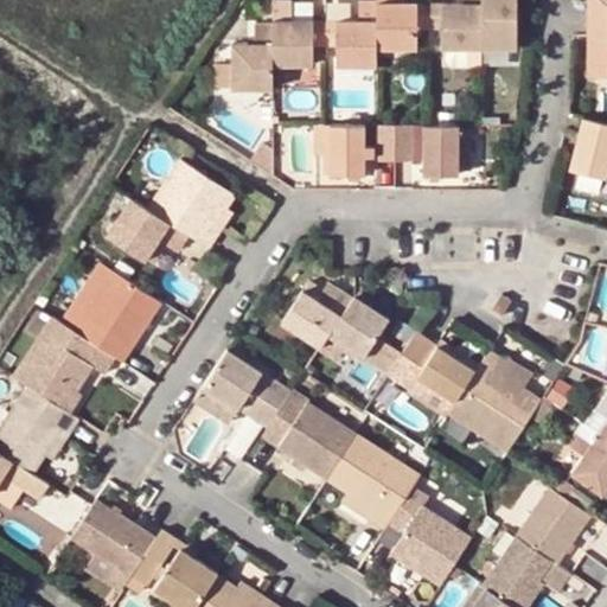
[(377,49),(417,49),(417,5),(395,4),(395,0),(377,0),(377,1),(377,49)]
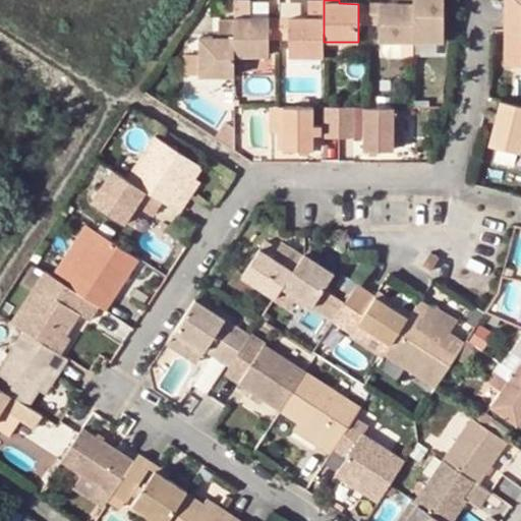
[(380,4),(379,42),(414,43),(414,0),(398,0),(398,4),(380,4)]
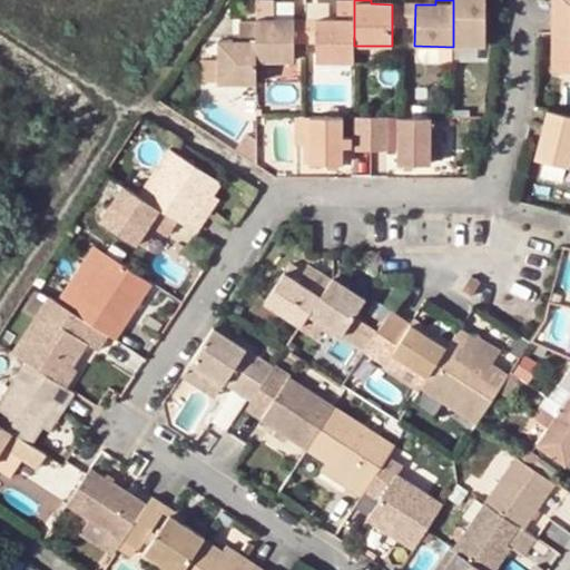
[(453,0),(453,47),(485,46),(485,0),(453,0)]
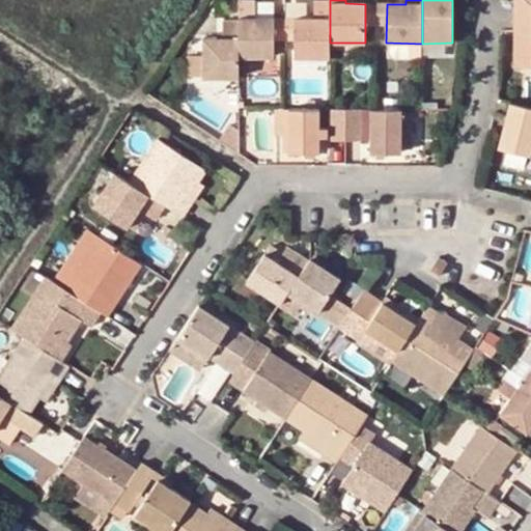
[(530,0),(515,0),(515,18),(530,18),(530,0)]
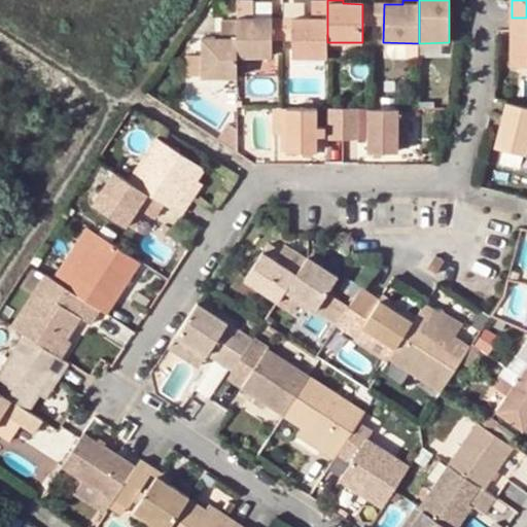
[(237,57),(272,58),(272,19),(253,18),(252,1),(237,1),(237,23),(237,57)]
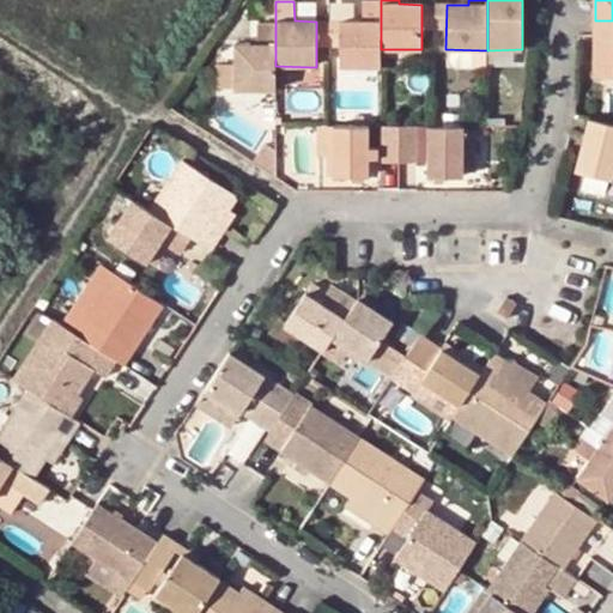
[(363,2),(363,22),(340,22),(340,67),(381,67),(381,49),(381,1),(363,2)]
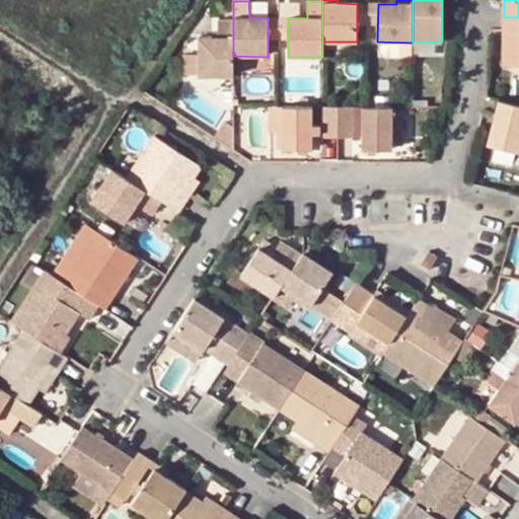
[(367,42),(367,4),(357,4),(357,42),(367,42)]
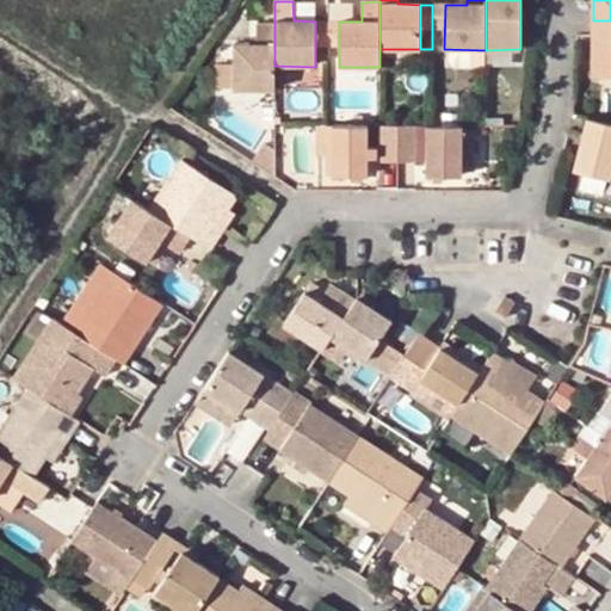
[(444,49),(445,5),(432,5),(432,49),(444,49)]
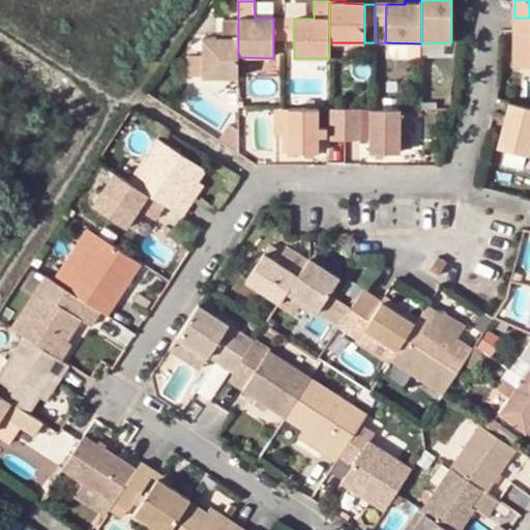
[(514,67),(529,66),(529,18),(514,18),(514,67)]
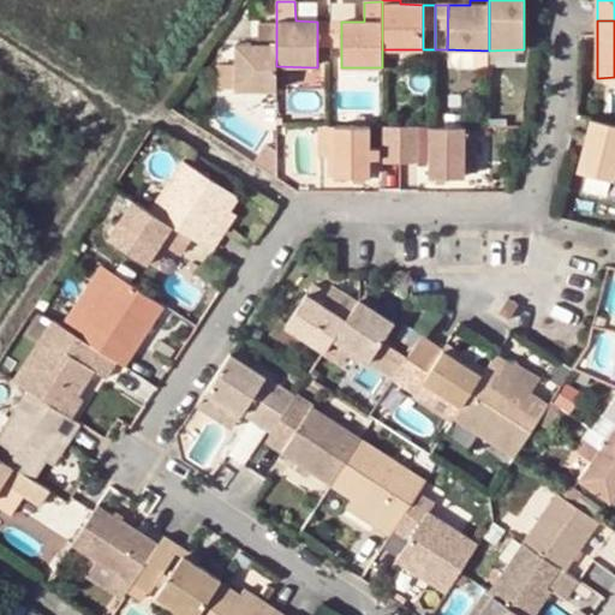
[(329,67),(329,22),(317,22),(317,67),(329,67)]
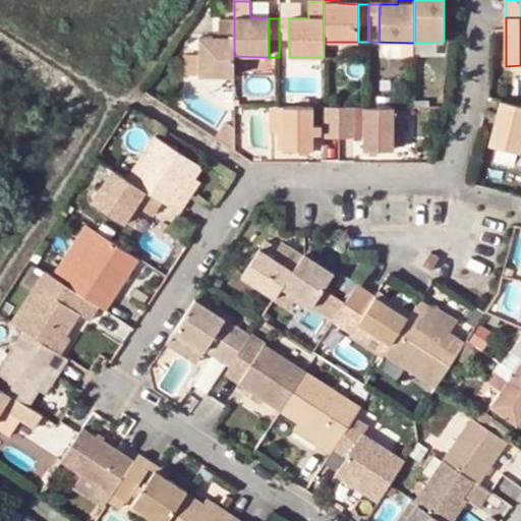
[(279,18),(279,57),(289,57),(289,18),(279,18)]
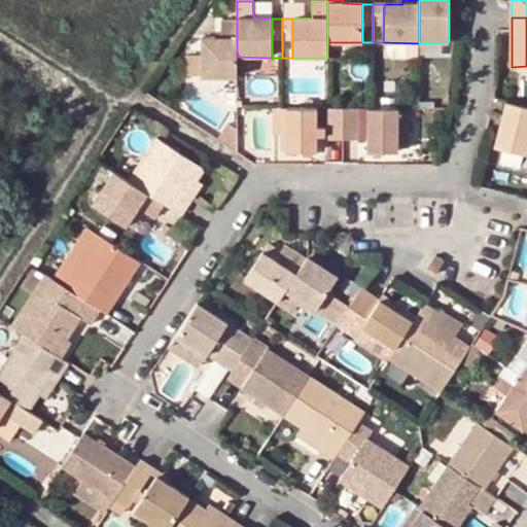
[(237,57),(237,23),(221,22),(220,38),(202,38),(202,55),(184,55),(184,75),(202,75),(202,77),(237,78),(237,57)]
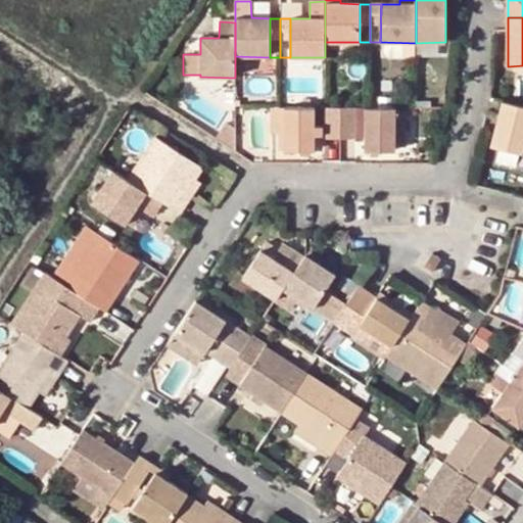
[(491,146),(522,154),(522,149),(522,106),(503,102),(491,146)]
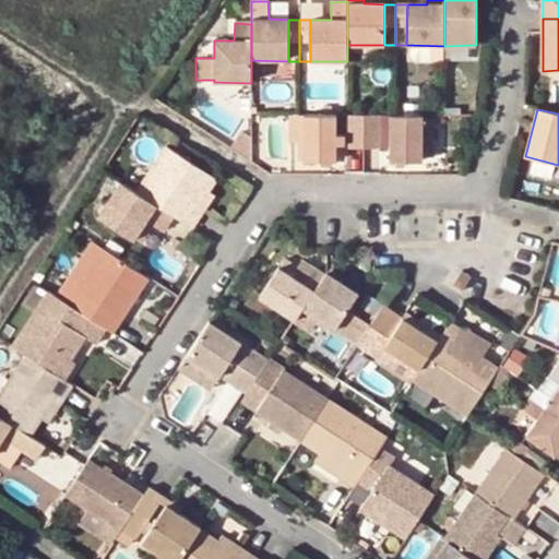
[(298,158),(304,158),(304,115),(299,115),(290,115),(290,142),(298,142),(298,158)]
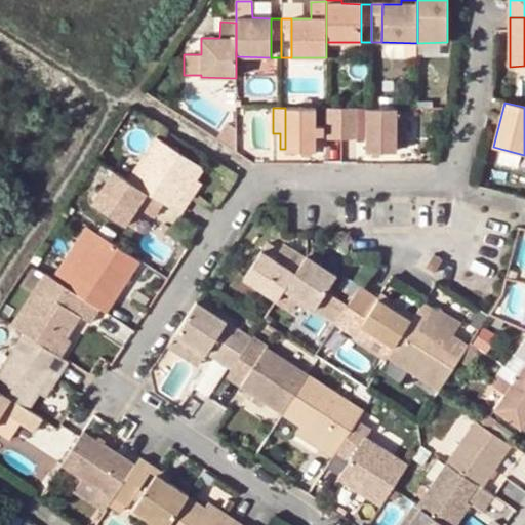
[(285,108),(285,149),(285,151),(315,152),(315,133),(324,134),(324,122),(315,121),(315,108),(285,108)]
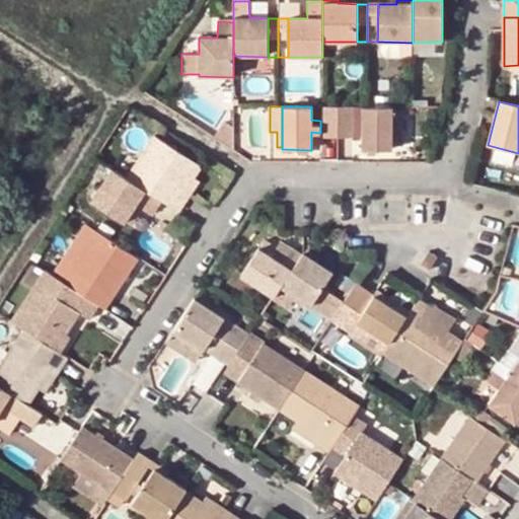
[(322,138),(337,138),(337,107),(322,106),(322,138)]
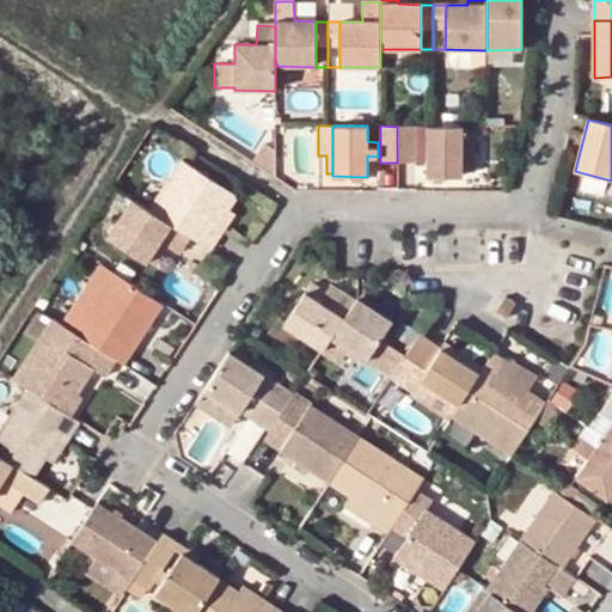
[(427,177),(463,176),(463,170),(463,127),(433,126),(397,127),(397,163),(427,164),(427,177)]
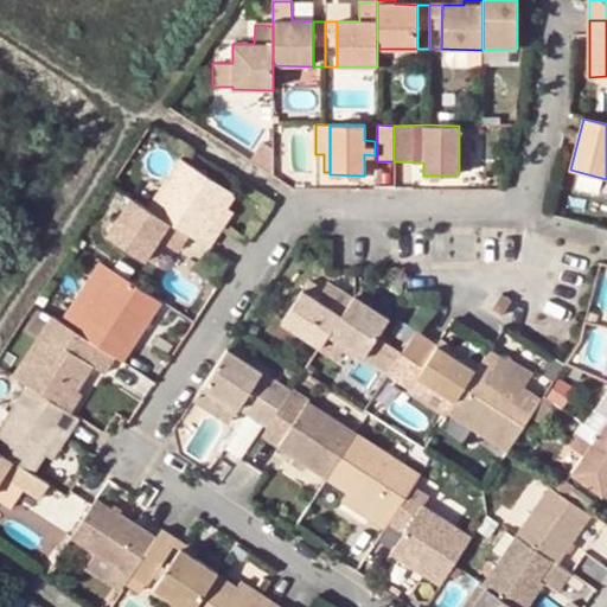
[(468,126),(459,126),(459,168),(467,168),(468,126)]
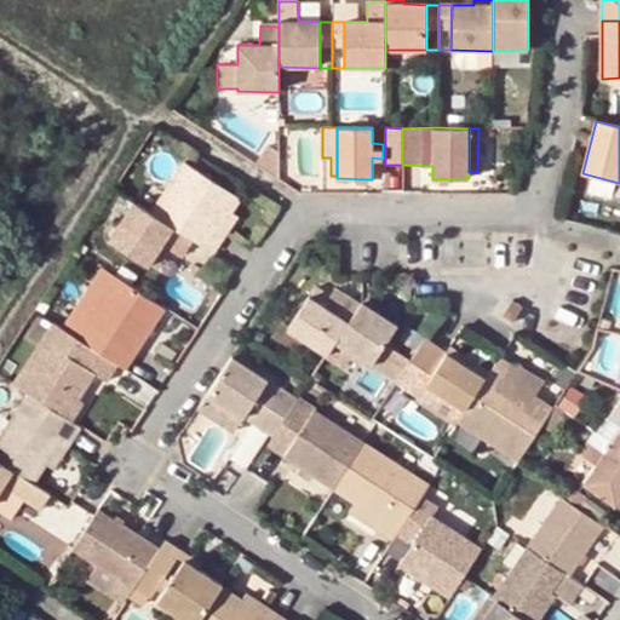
[(193,240),(211,253),(223,234),(218,231),(229,214),(224,188),(185,159),(150,213),(193,240)]
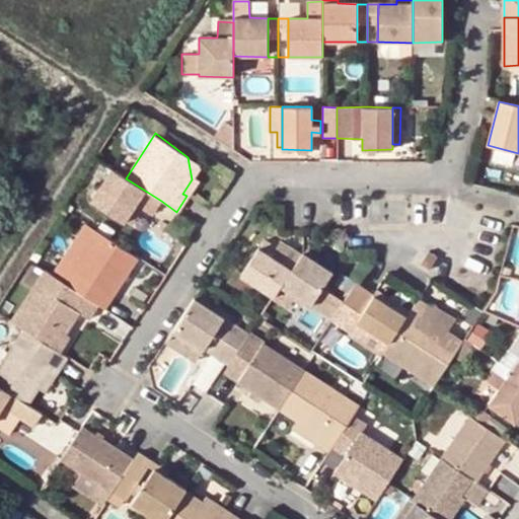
[(188,157),(192,179),(194,177),(193,176),(202,166),(188,157)]
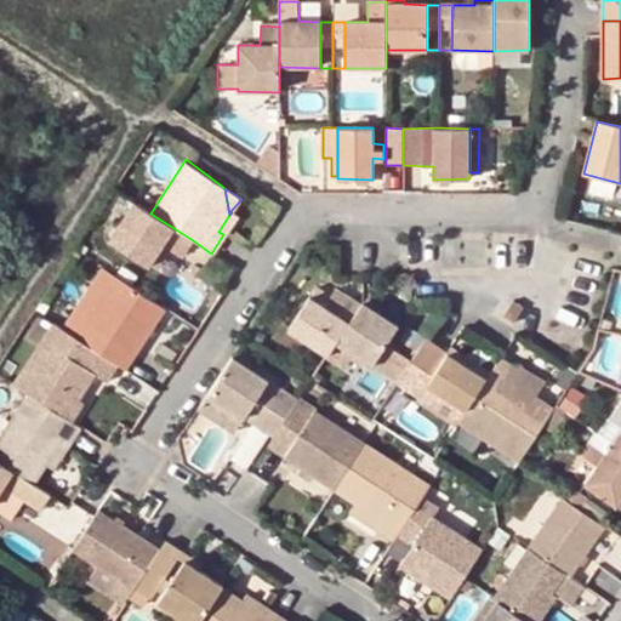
[(151,262),(163,244),(171,249),(182,256),(193,240),(151,214),(135,203),(109,239),(149,265),(151,262)]
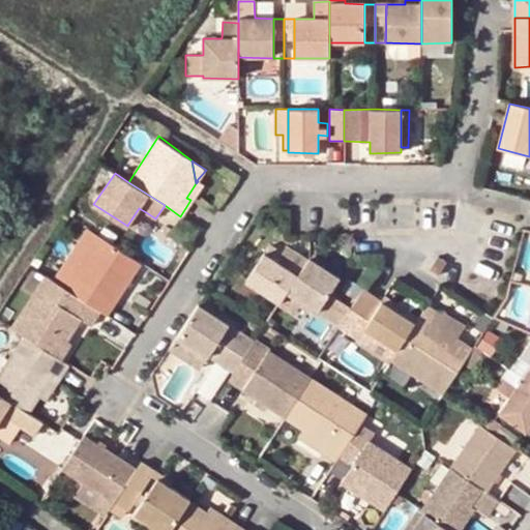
[(198,190),(196,183),(186,198),(190,200),(198,190)]
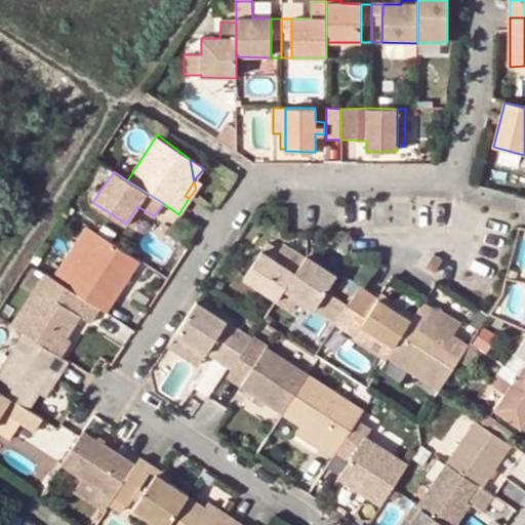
[(134,226),(145,210),(137,206),(127,221),(134,226)]
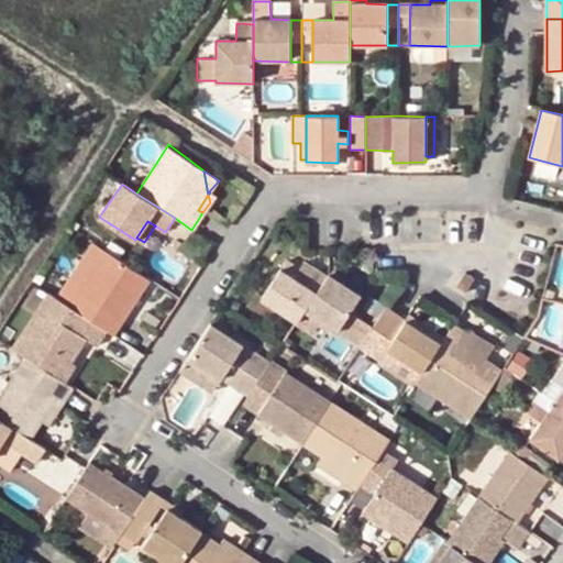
[(103,250),(91,242),(55,297),(67,305),(103,250)]
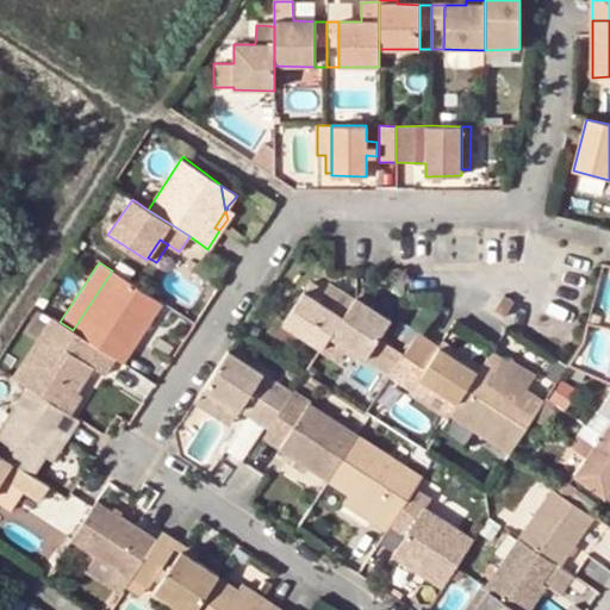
[(161,304),(112,271),(73,330),(116,359),(123,363),(161,304)]
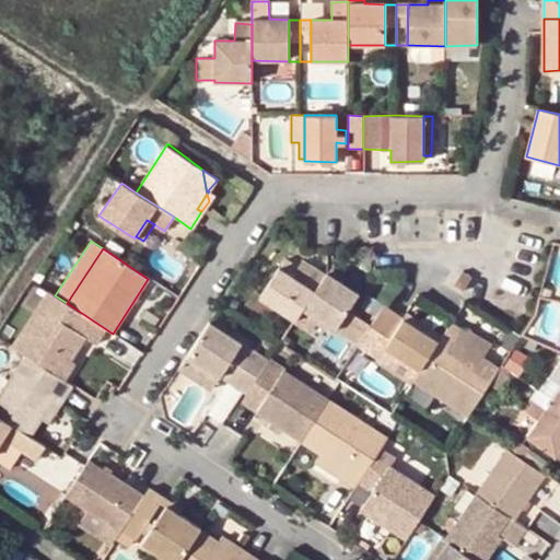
[(316,290),(294,276),(301,267),(286,257),(260,294),(296,318),(304,307),(316,290)]
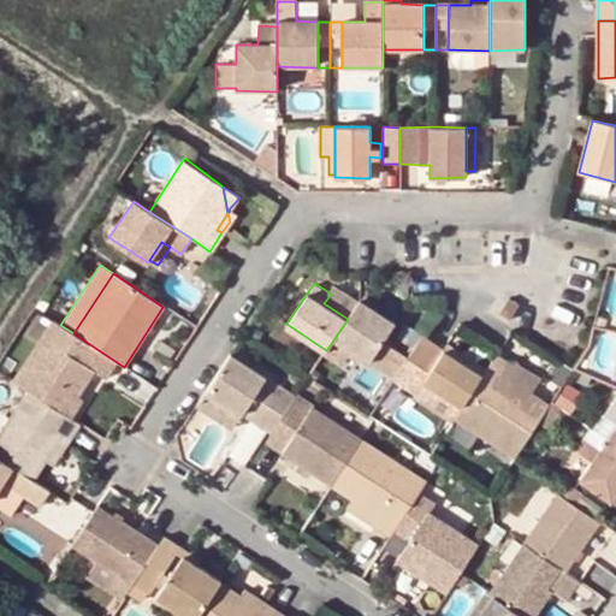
[(331,294),(324,303),(348,319),(359,302),(335,288),(331,294)]
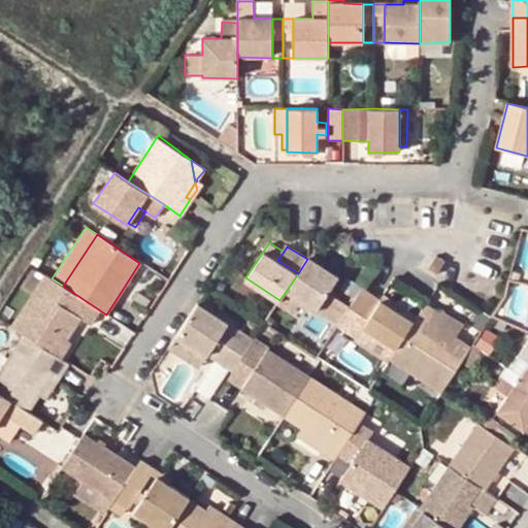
[(439,254),(431,266),(439,271),(448,259),(439,254)]
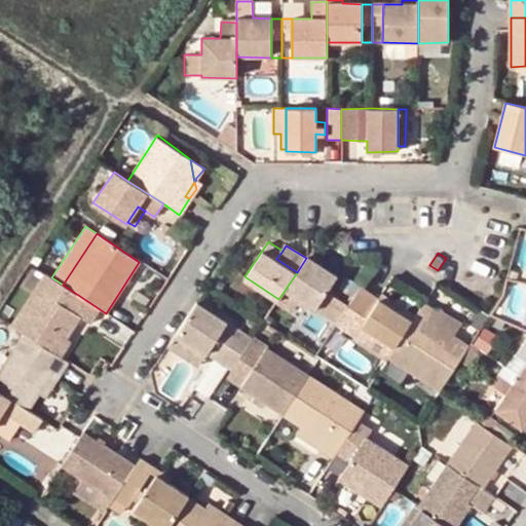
[(301,298),(316,307),(338,322),(351,301),(330,289),(338,273),(307,254),(306,258),(297,272),(286,289),(301,298)]
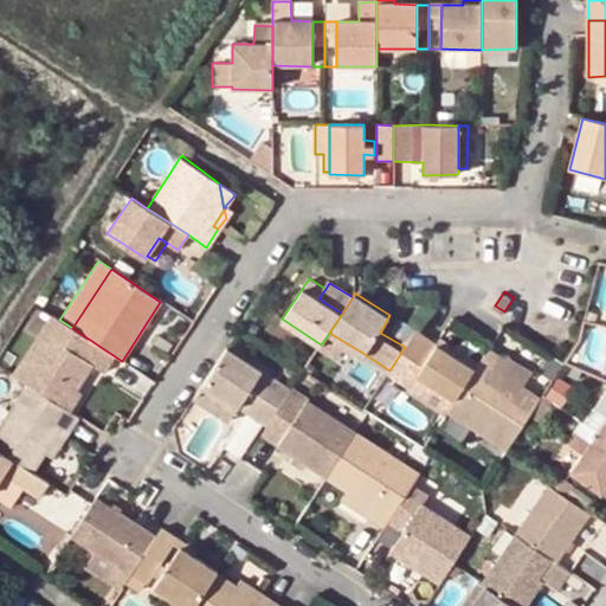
[(28,384),(69,411),(83,391),(77,386),(91,363),(105,372),(115,356),(72,328),(59,320),(52,315),(14,374),(28,384)]
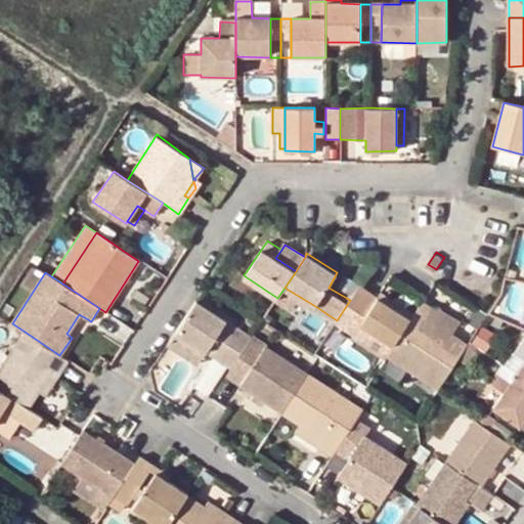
[(354,335),(361,325),(363,321),(396,342),(411,318),(360,286),(350,300),(337,320),(336,321),(354,335)]
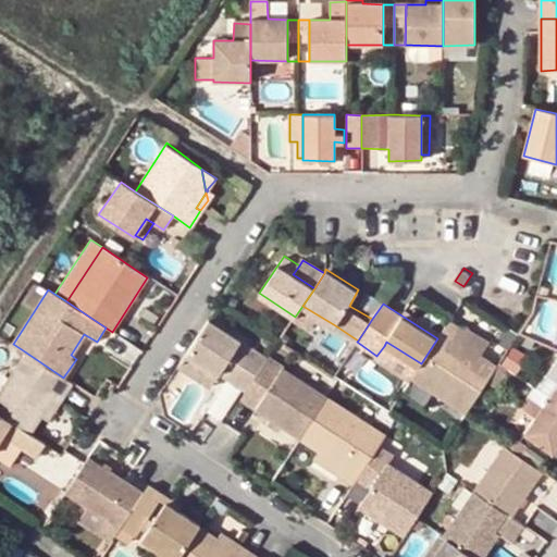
[(295,317),(311,327),(316,321),(319,316),(302,306),(295,317)]
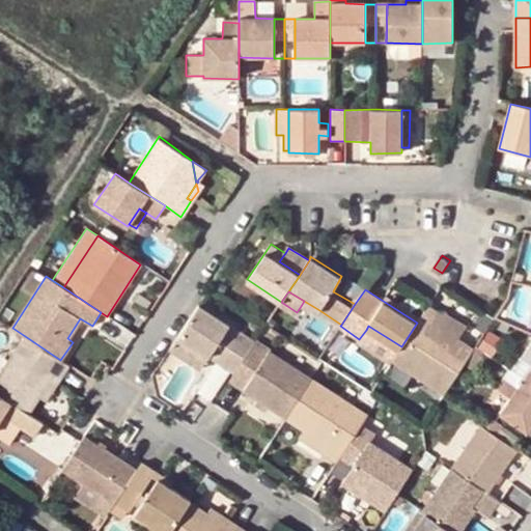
[(304,301),(301,306),(316,315),(319,310),(304,301)]
